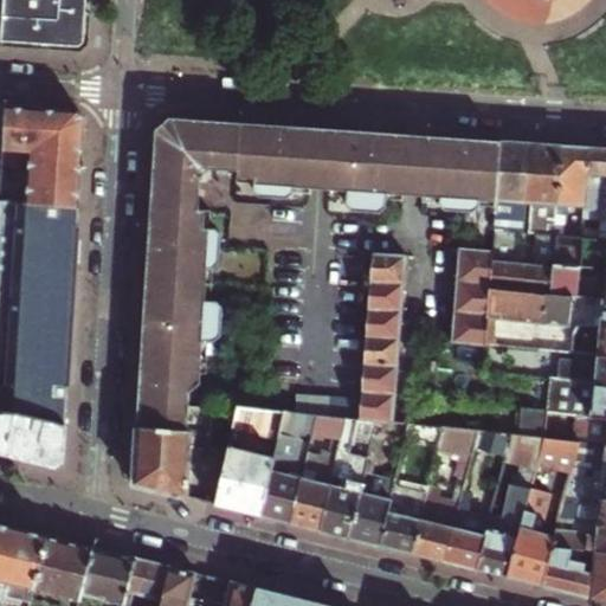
[(91,0),(0,0),(0,44),(88,51),(91,0)]
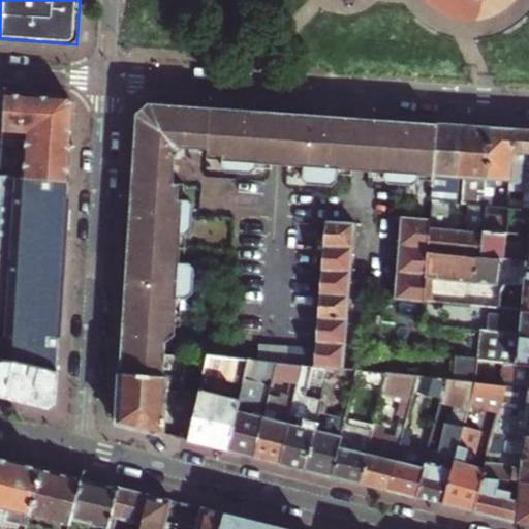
[(23,93),(5,92),(2,132),(71,137),(73,103),(67,96),(32,94),(23,93)]
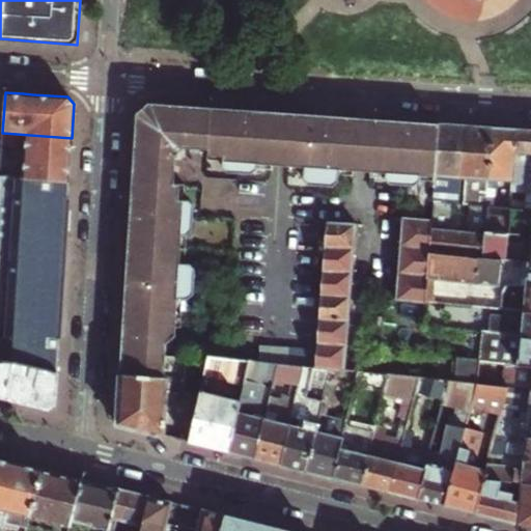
[(121,353),(120,374),(165,378),(166,362),(175,363),(178,360),(180,332),(178,329),(172,329),(174,300),(182,300),(187,297),(188,271),(185,266),(176,266),(178,240),(183,240),(188,236),(190,212),(186,205),(180,205),(182,191),(168,190),(170,152),(177,147),(203,148),(202,156),(219,158),(219,164),(223,169),(249,170),(254,167),(254,160),(269,161),(272,111),(255,110),(229,108),(200,106),(172,104),(156,103),(136,118),(134,158),(132,189),(130,222),(128,253),(126,286),(123,317),(121,353)]
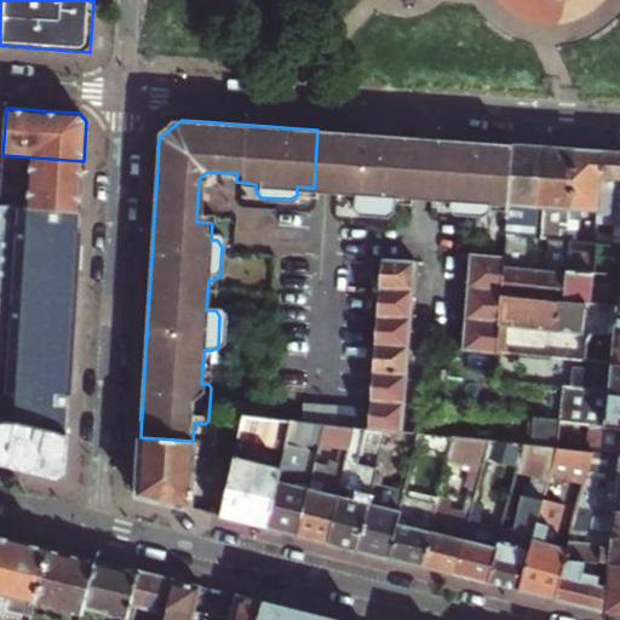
[(334,190),(338,131),(328,131),(317,130),(314,188),(323,189),(334,190)]
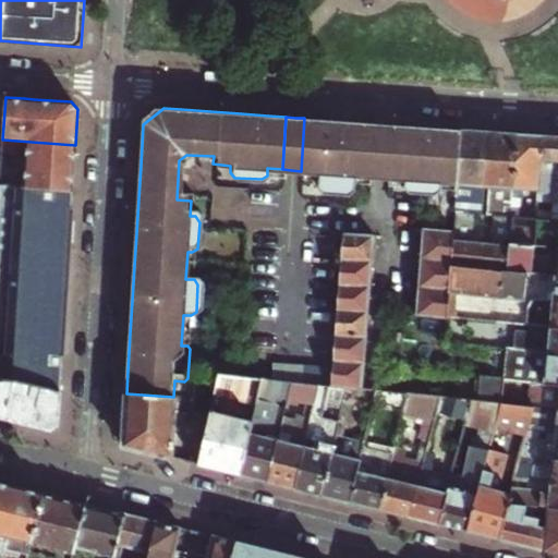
[(315,119),(304,118),(301,171),(317,171),(316,182),(320,186),(346,189),(349,186),(349,178),(352,178),(352,174),(365,176),(370,123),(315,119)]
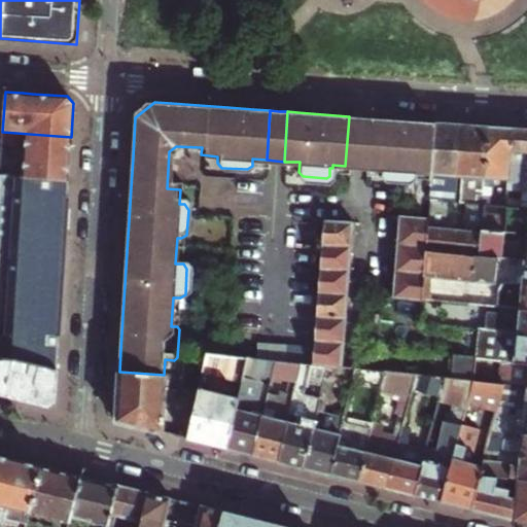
[(357,116),(349,116),(345,166),(353,166),(363,167),(367,117),(357,116)]
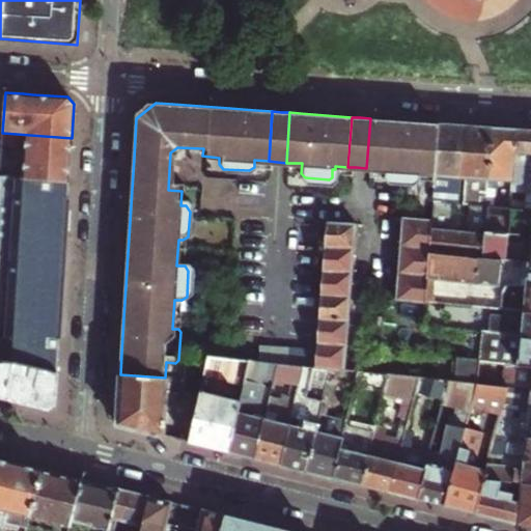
[(401,120),(370,118),(366,168),(383,169),(383,177),(384,178),(388,179),(389,172),(406,173),(404,183),(411,184),(417,178),(418,165),(437,167),(440,123),(427,122),(401,120)]
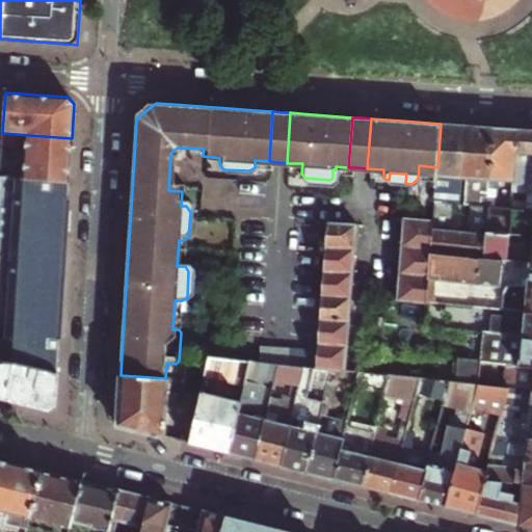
[(469,148),(470,126),(462,126),(450,125),(441,124),(437,167),(436,180),(459,181),(462,148),(469,148)]
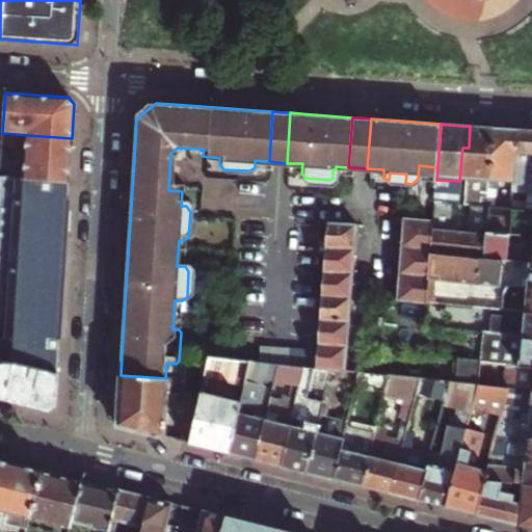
[(482,127),(470,126),(469,148),(462,148),(459,181),(463,181),(488,184),(491,128),(482,127)]
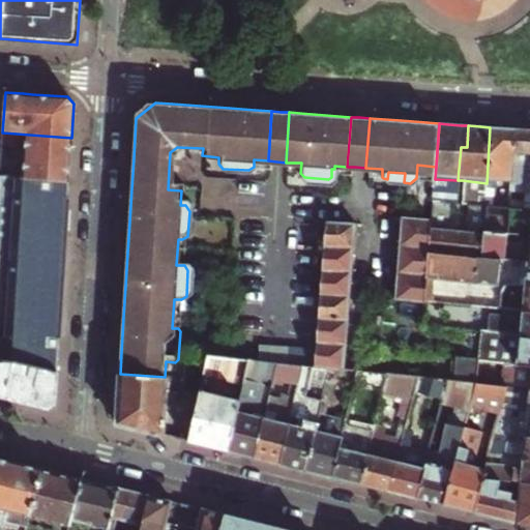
[(512,169),(516,128),(502,128),(490,127),(487,183),(510,184),(511,180),(511,174),(512,169)]
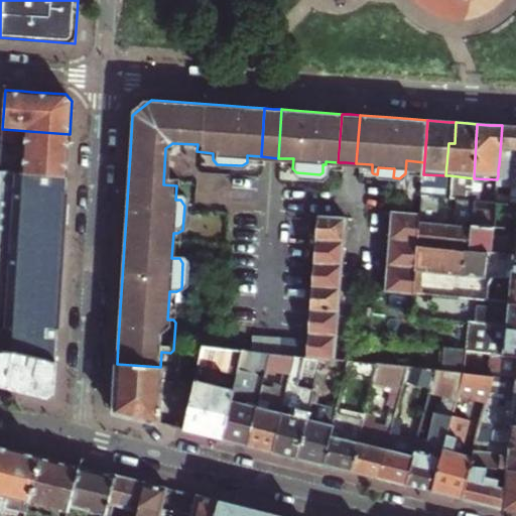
[(515,126),(514,126),(502,125),(499,164),(506,164),(506,162),(515,158),(515,126)]
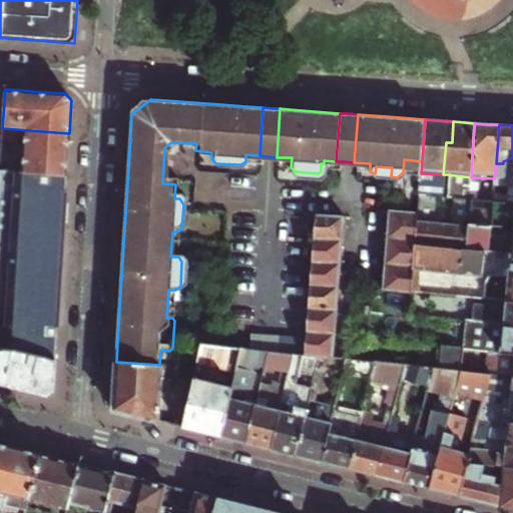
[(69,133),(2,128),(0,158),(0,170),(67,175),(67,169),(69,143),(69,133)]
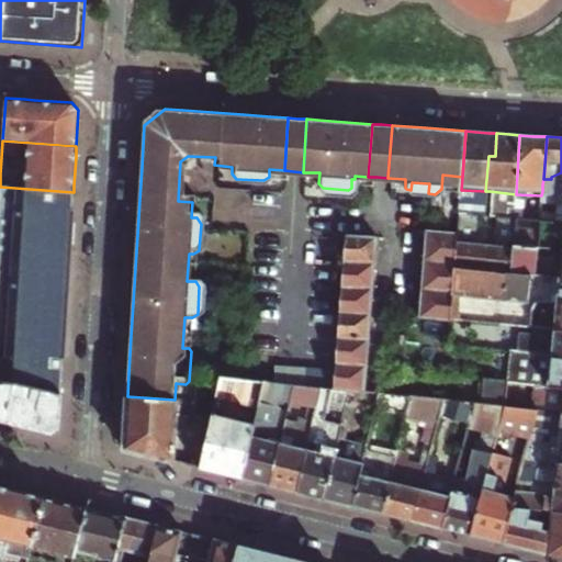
[(561,172),(551,177),(551,179),(543,179),(542,184),(550,186),(550,192),(559,193),(559,184),(561,183),(561,172)]
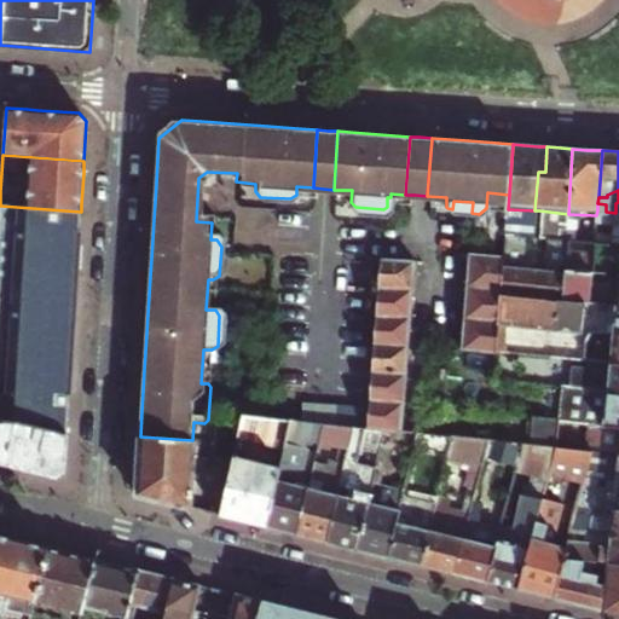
[(450,212),(472,213),(473,202),(453,201),(452,209),(447,208),(450,212)]
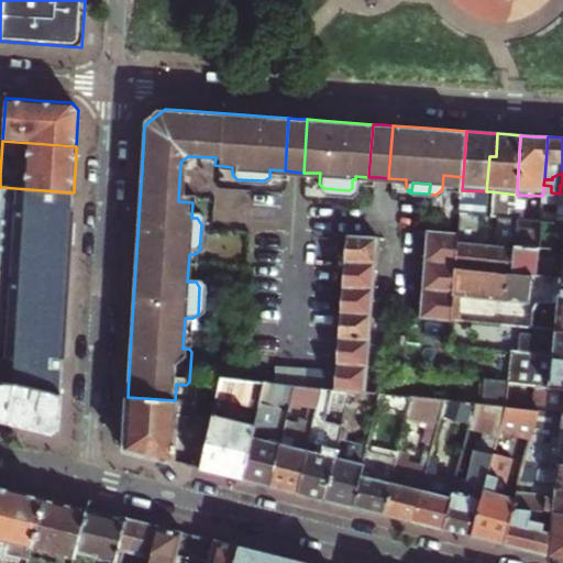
[(542,202),(558,205),(562,202),(562,184),(560,185),(560,194),(551,192),(543,191),(542,196),(542,202)]
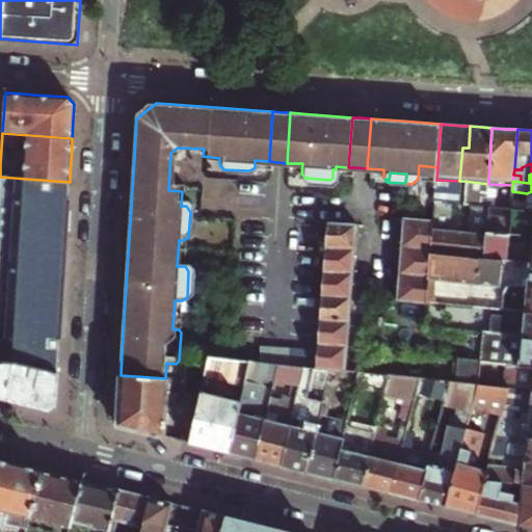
[(0,268),(63,273),(67,225),(70,182),(0,177),(0,268)]
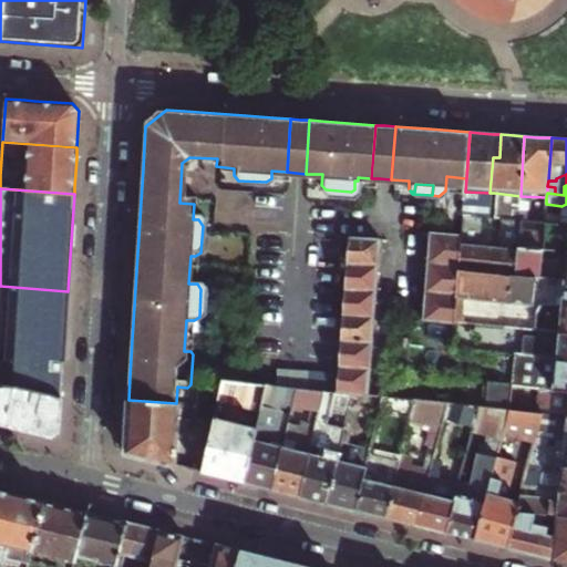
[(566,204),(562,206),(562,213),(545,212),(545,223),(566,224),(566,204)]
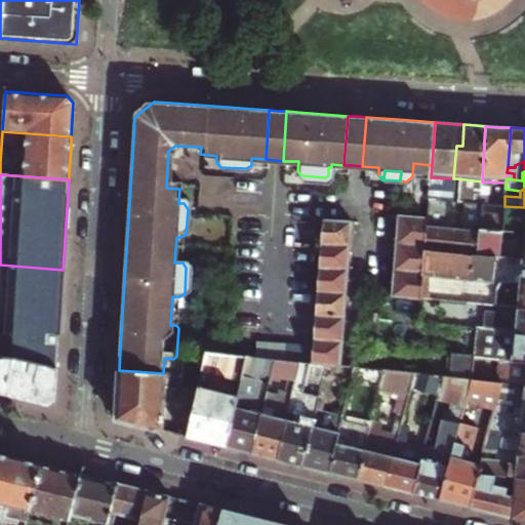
[(474,207),(475,200),(476,193),(459,191),(457,205),(474,207)]
